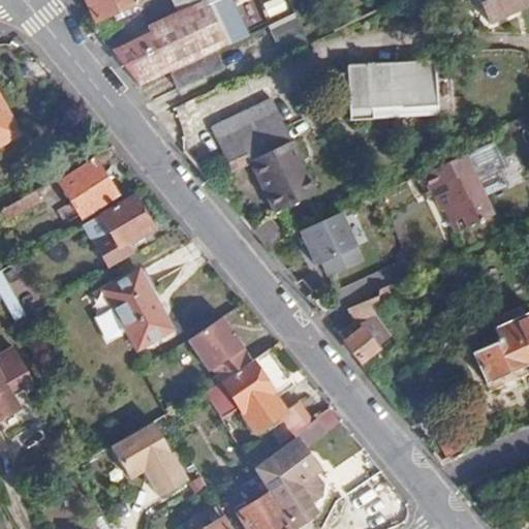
[(88,0),(96,20),(139,0),(88,0)]
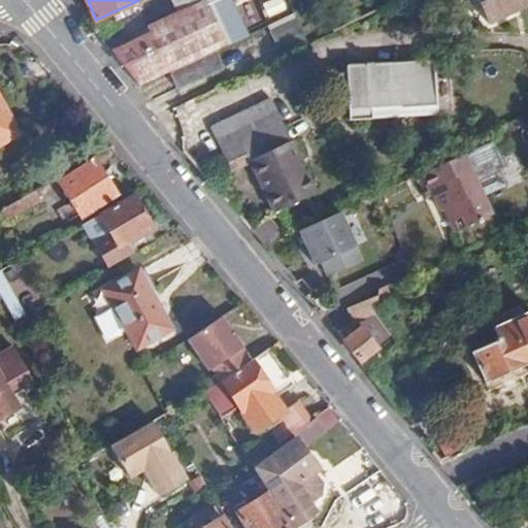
[(198,0),(114,54),(132,75),(139,84),(169,70),(216,48),(238,38),(221,0),(198,0)]
